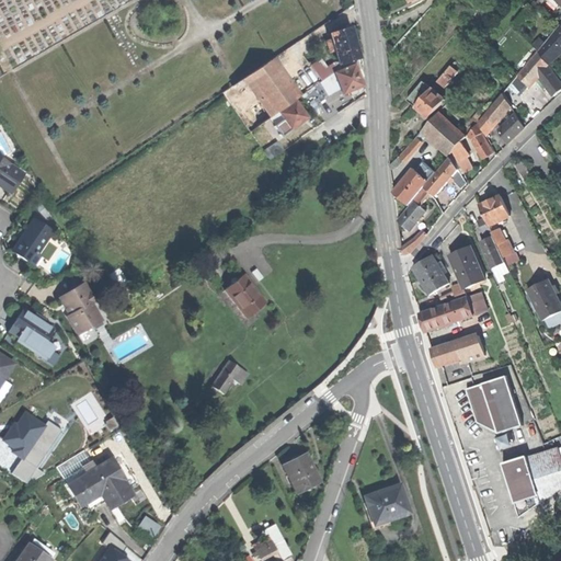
[(548,65),(560,53),(560,26),(546,45),(539,54),(548,65)]
